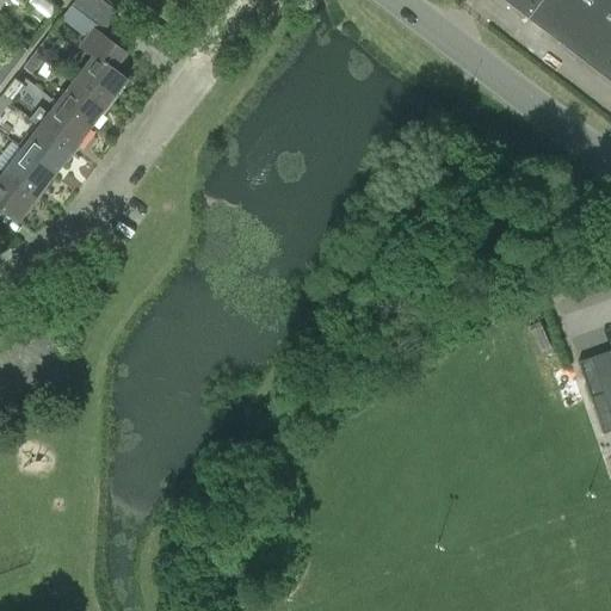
[(113,10),(100,0),(75,0),(71,6),(99,28),(113,10)]
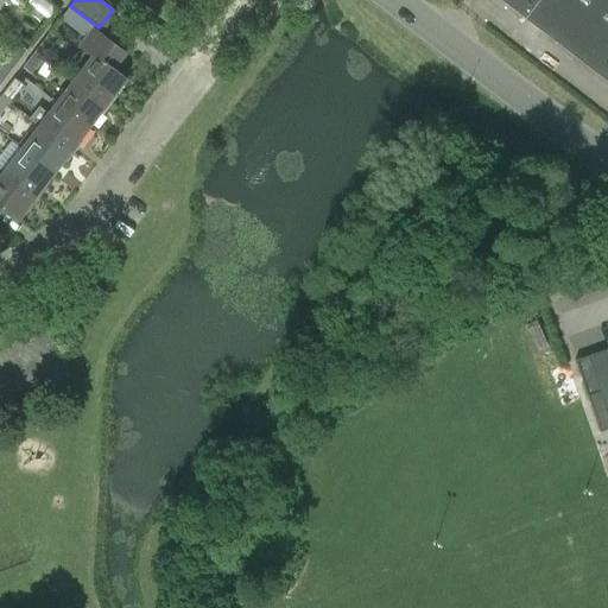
[(607,0),(500,0),(607,82),(607,0)]
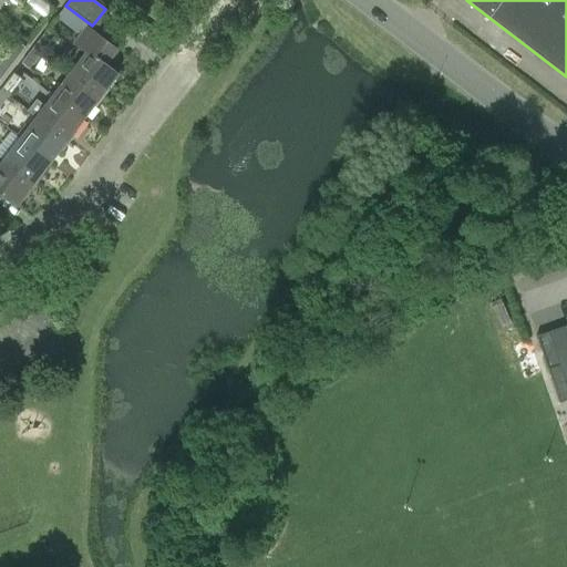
[(86,52),(70,74),(100,98),(117,74),(105,65),(116,50),(86,27),(74,43),(86,52)]
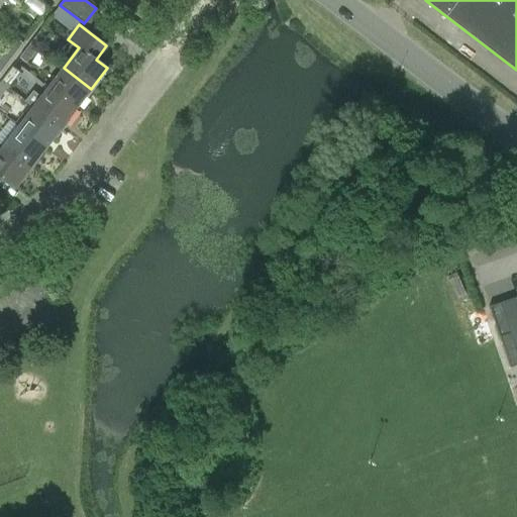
[(50,32),(43,27),(31,42),(38,47),(50,32)]
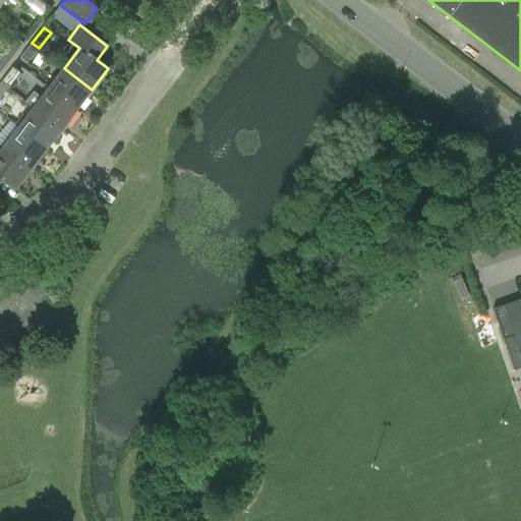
[(22,43),(16,38),(4,53),(11,59),(22,43)]
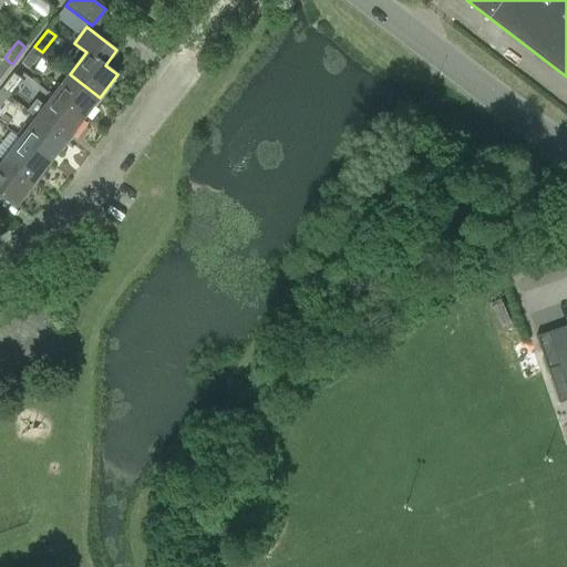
[(22,62),(30,69),(42,52),(34,47),(22,62)]
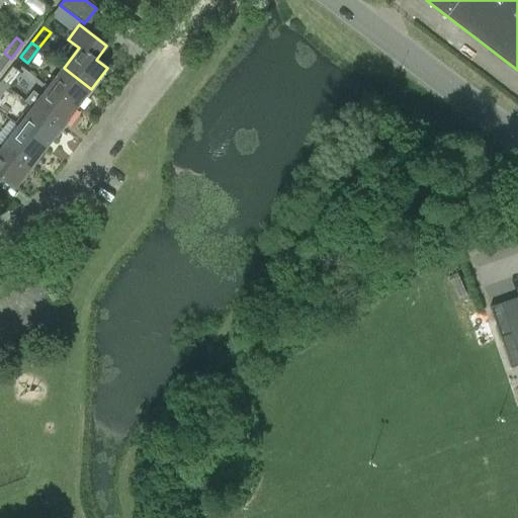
[(0,58),(0,73),(11,59),(4,53),(0,58)]
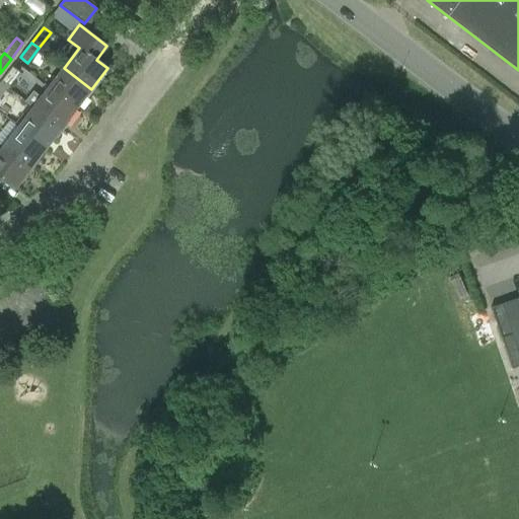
[(20,72),(13,67),(1,82),(8,87),(20,72)]
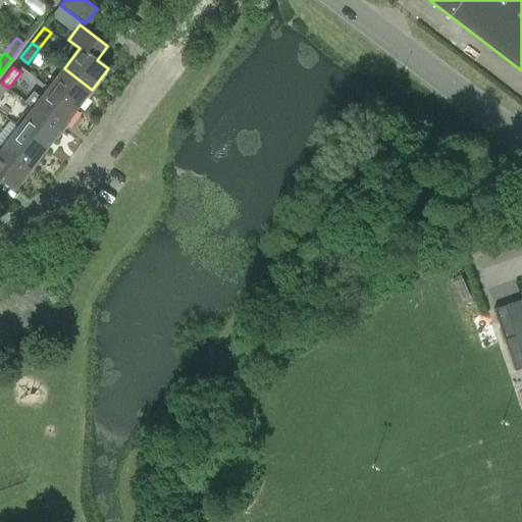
[(92,90),(64,68),(49,88),(76,109),(92,90)]
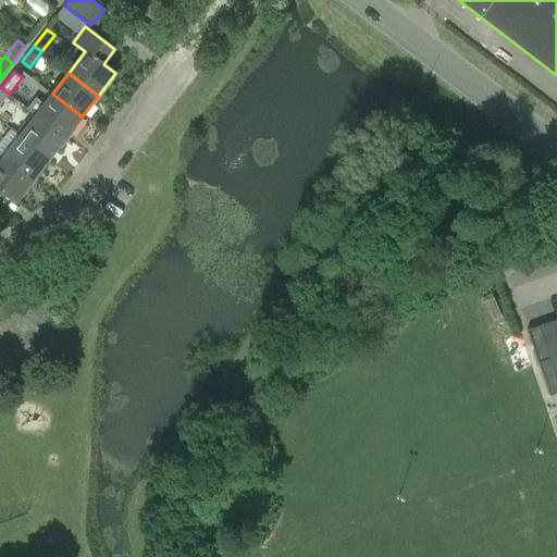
[(0,89),(0,104),(9,94),(1,88),(0,89)]
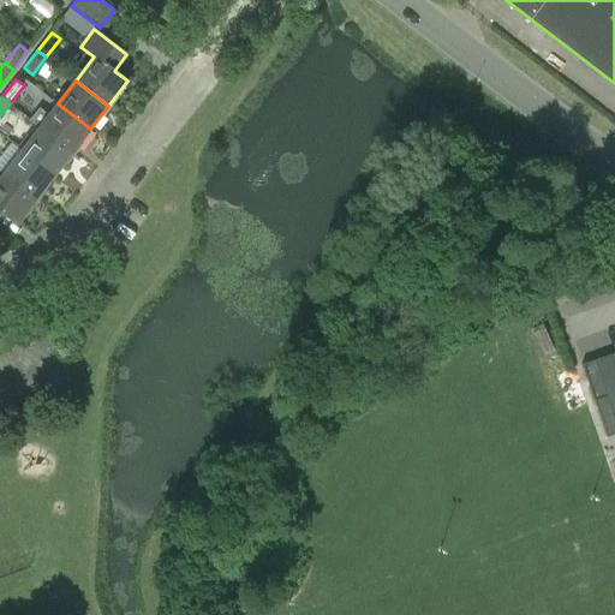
[(90,129),(58,103),(49,115),(40,108),(30,120),(40,127),(41,127),(73,151),(90,129)]
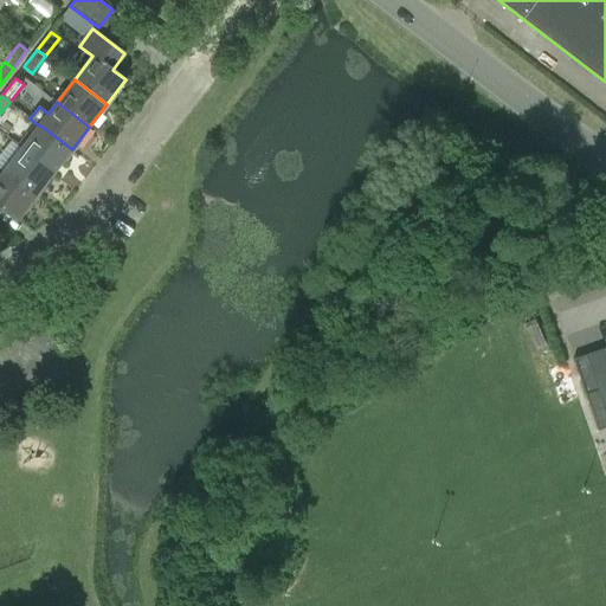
[(21,149),(53,174),(72,149),(40,126),(39,126),(21,149)]
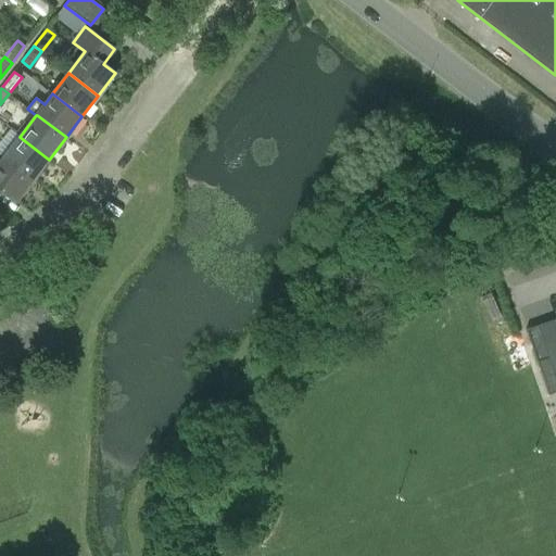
[(49,160),(20,137),(3,159),(33,180),(49,160)]
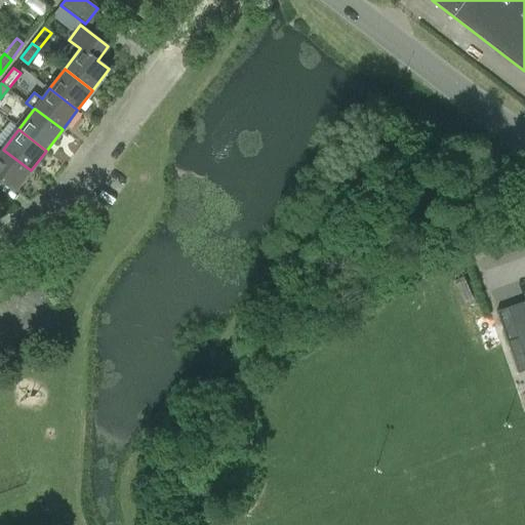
[(15,191),(31,170),(3,150),(0,153),(0,188),(4,183),(15,191)]
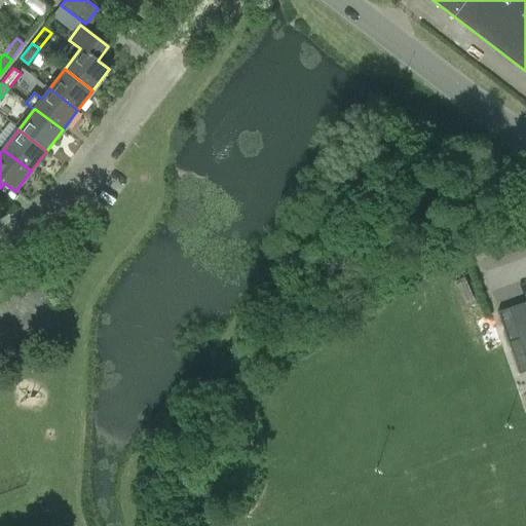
[(525,303),(499,312),(510,342),(520,373),(525,371),(525,303)]
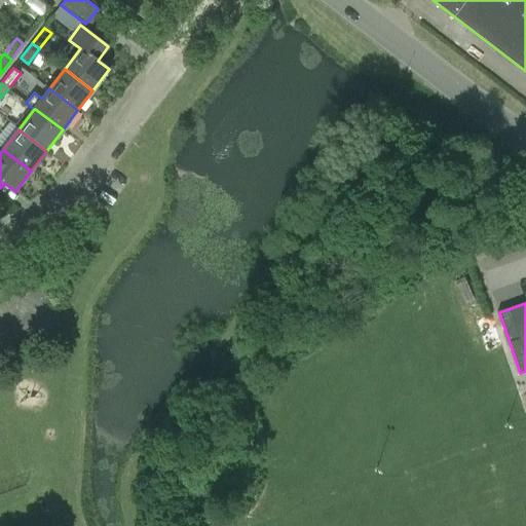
All buildings are outlined.
